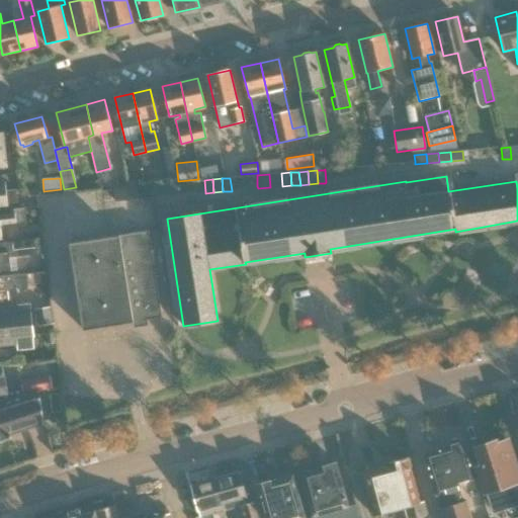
[(16,190),(6,191),(5,183),(0,183),(0,206),(7,205),(7,204),(17,203),(16,190)]
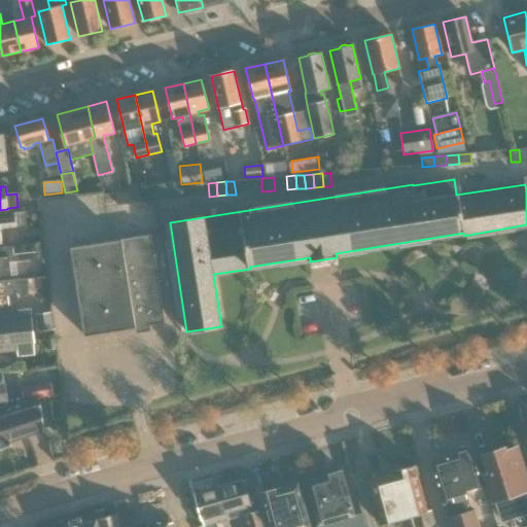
[(180,186),(171,187),(172,199),(181,199),(180,186)]
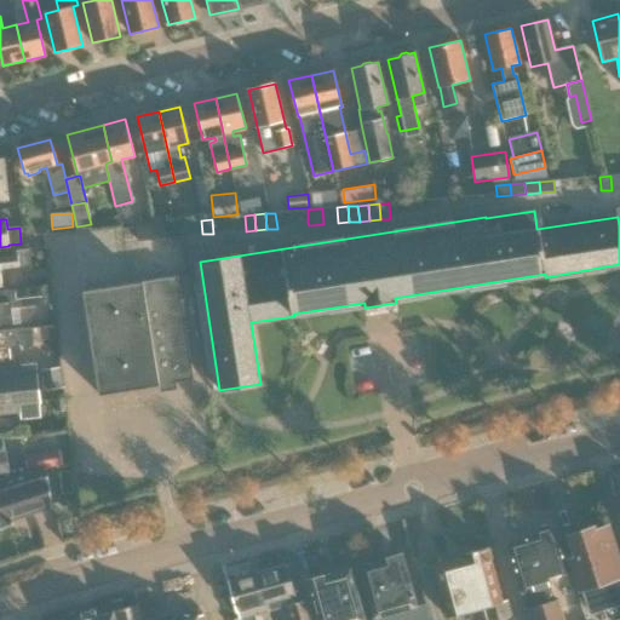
[(191,220),(181,222),(182,236),(191,235),(191,220)]
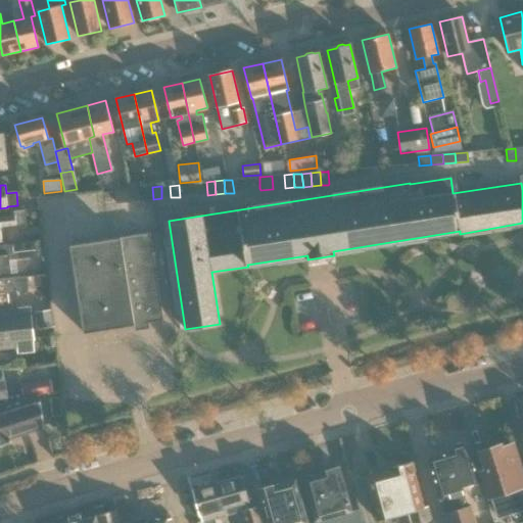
[(170,186),(161,186),(161,198),(171,197),(170,186)]
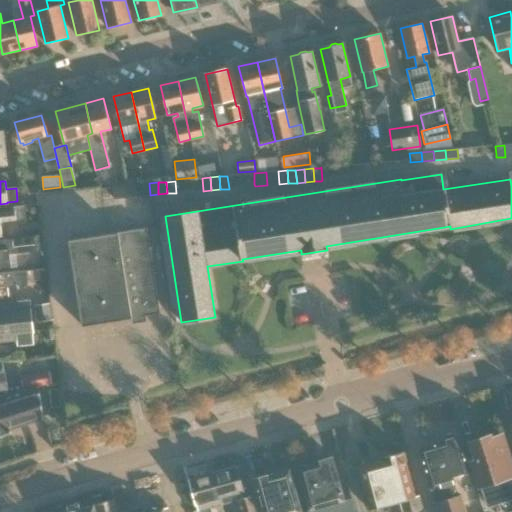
[(113,186),(114,199),(150,196),(148,183),(113,186)]
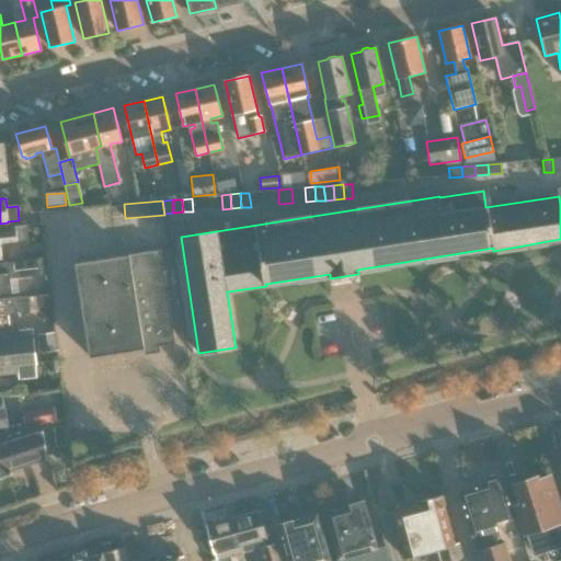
[(14,227),(14,231),(0,232),(0,259),(1,260),(0,245),(0,242),(29,240),(26,225),(14,227)]
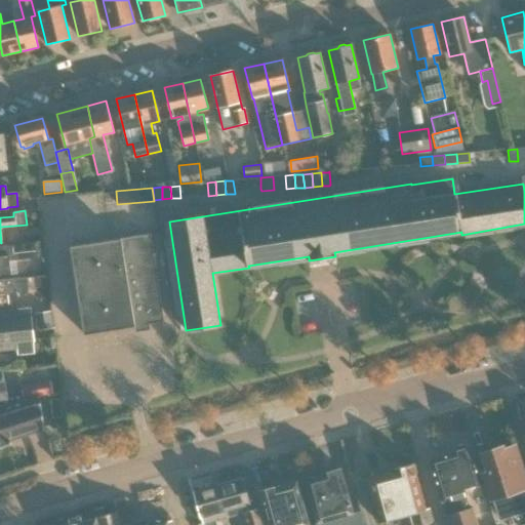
[(150,234),(70,246),(83,334),(164,321),(150,234)]
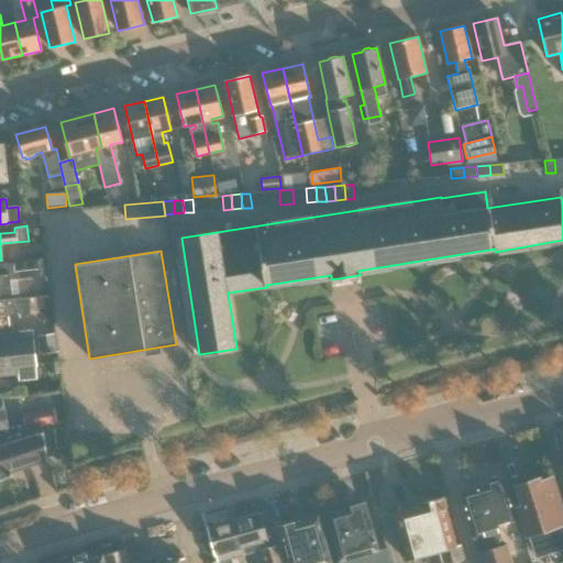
[(0,295),(12,295),(10,280),(48,276),(46,260),(0,264),(0,295)]
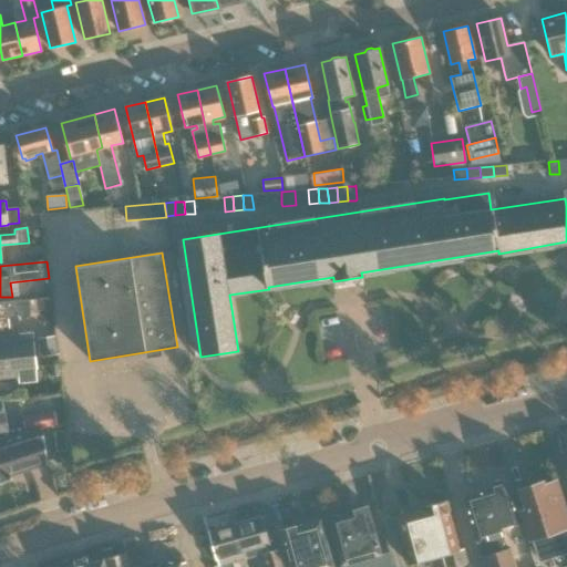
[(29,300),(0,302),(0,332),(10,332),(9,319),(30,317),(29,300)]
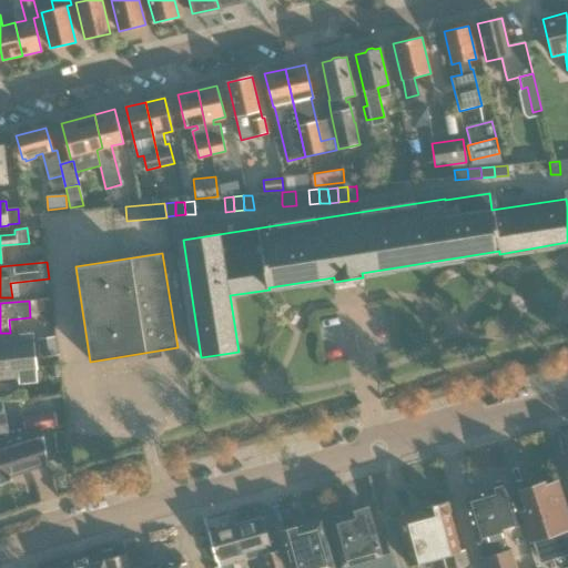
[(0,379),(18,378),(17,372),(37,369),(33,344),(32,333),(0,335),(0,379)]
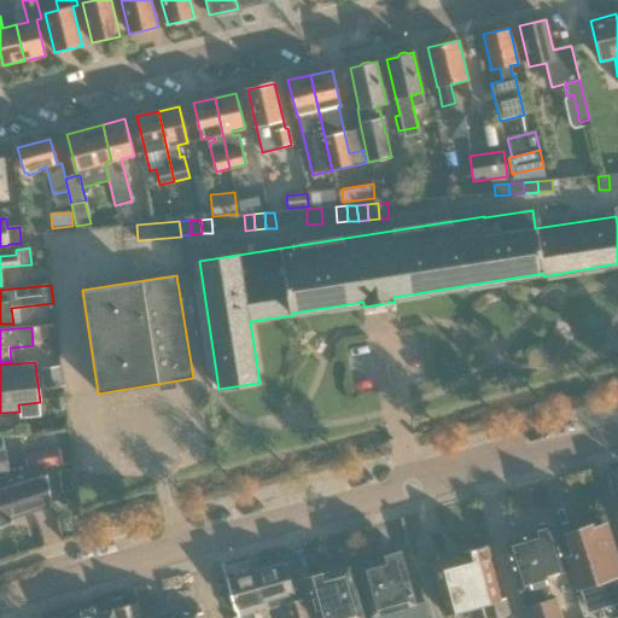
[(62,386),(59,367),(41,369),(44,389),(62,386)]
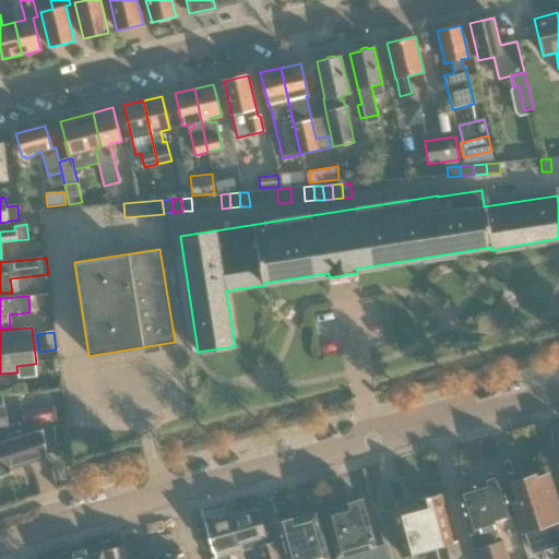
[(49,371),(59,370),(58,359),(48,360),(49,371)]
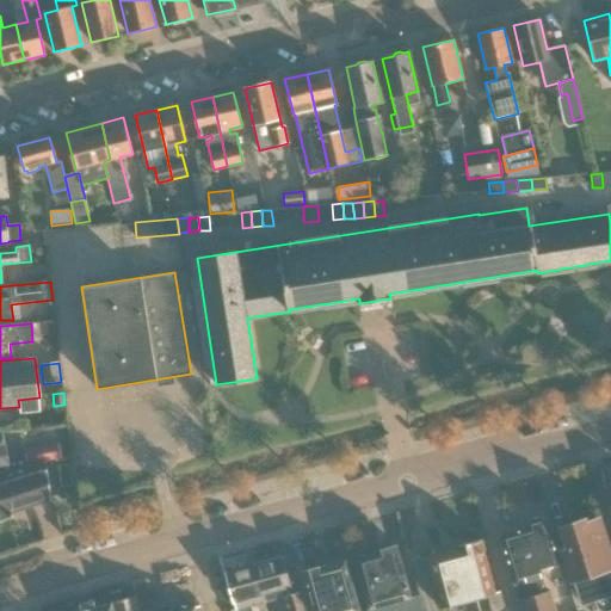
[(0,464),(7,464),(8,469),(28,464),(25,450),(6,454),(2,436),(0,436),(0,464)]
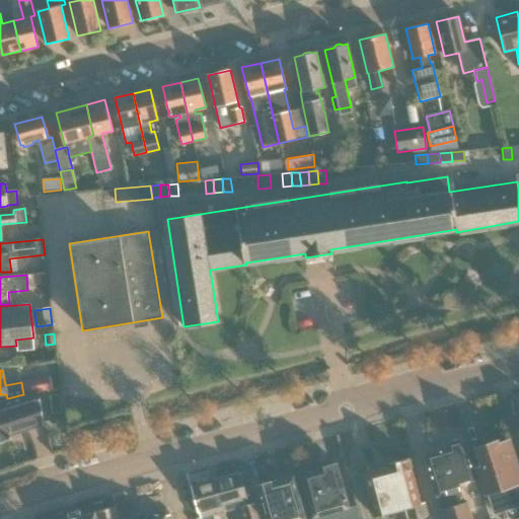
[(43,391),(40,379),(21,382),(24,394),(43,391)]
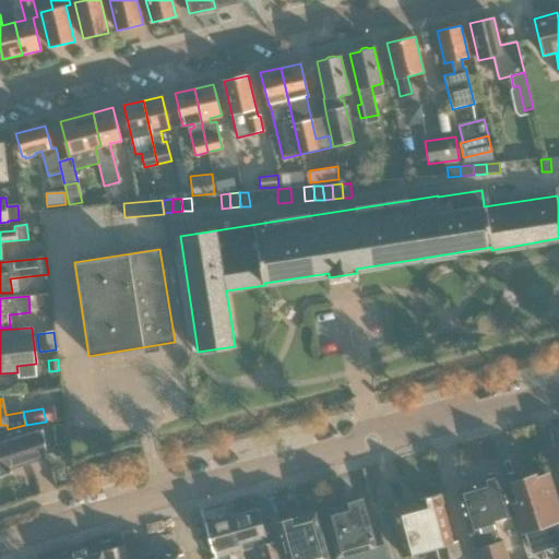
[(0,475),(12,472),(10,468),(47,456),(43,423),(0,431),(0,475)]
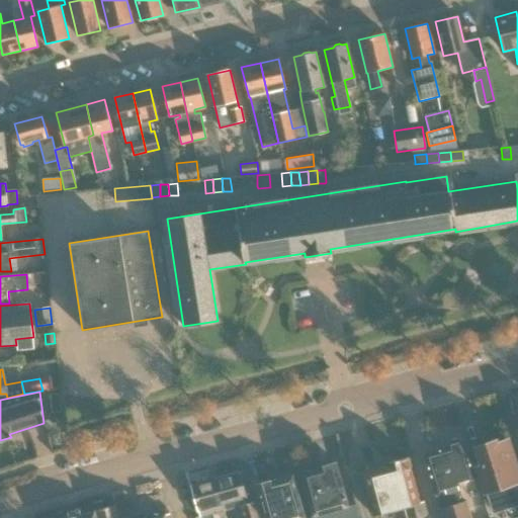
[(470,517),(465,501),(460,503),(455,490),(459,489),(457,482),(475,477),(463,441),(462,441),(457,438),(449,441),(446,446),(446,447),(423,454),(443,517),(470,517)]
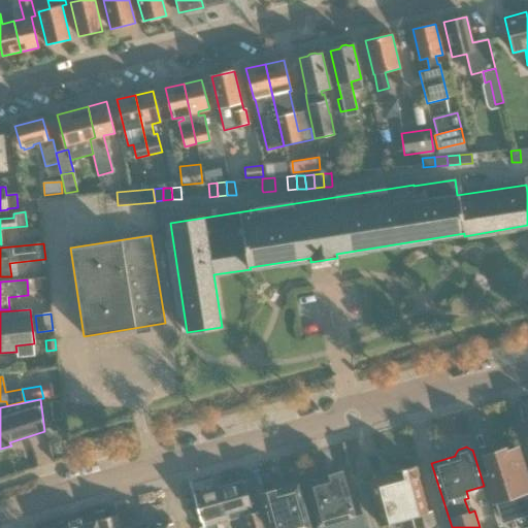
[(504,449),(485,455),(493,481),(489,483),(495,501),(500,517),(520,510),(522,517),(527,515),(527,482),(517,449),(505,452),(504,449)]
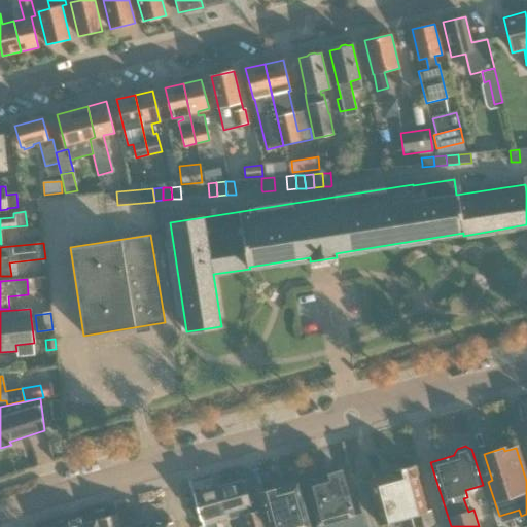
[(367,481),(379,525),(399,520),(400,526),(413,526),(410,517),(420,514),(423,526),(435,526),(430,511),(426,513),(415,466),(393,471),(394,473),(367,481)]
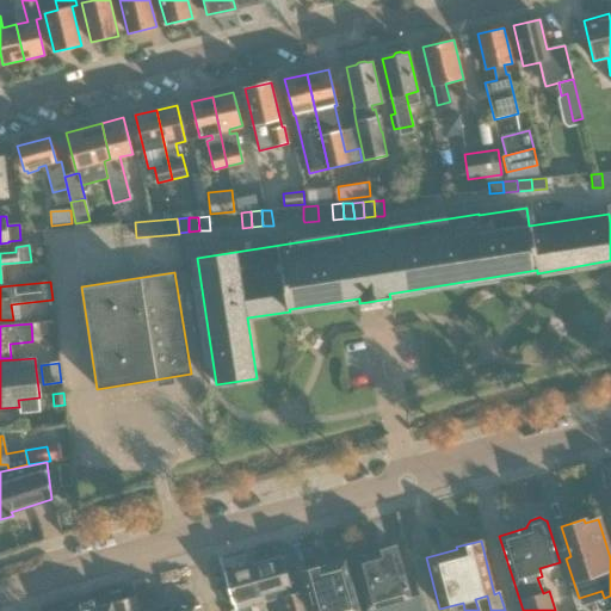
[(355,559),(368,610),(409,598),(409,597),(396,547),(375,553),(355,559)]
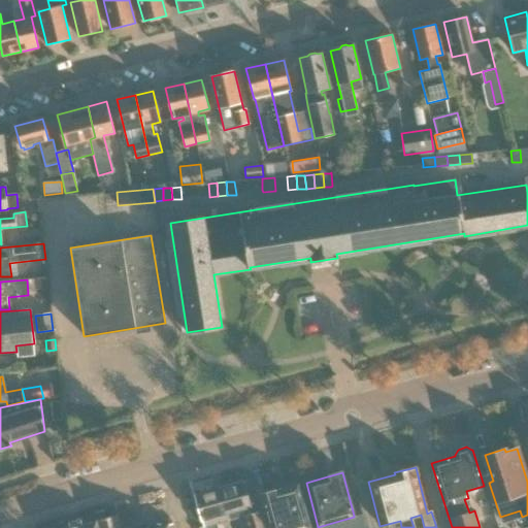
[(243,482),(219,488),(228,520),(244,516),(248,527),(263,527),(264,527),(260,512),(253,514),(243,482)]
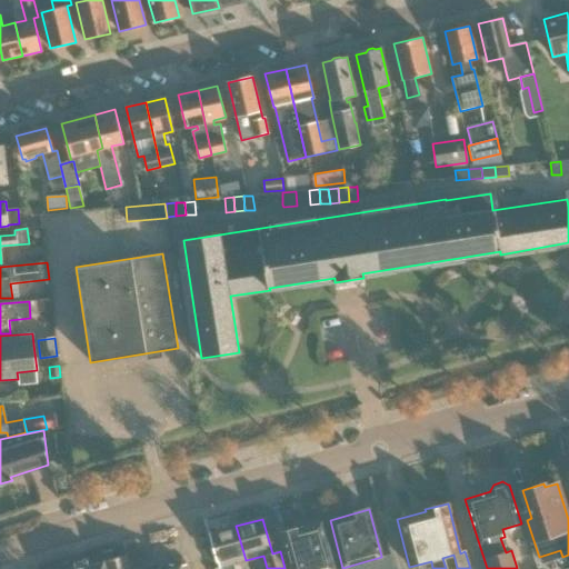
[(333,568),(321,522),(302,528),(302,527),(282,532),(291,568),(333,568)]
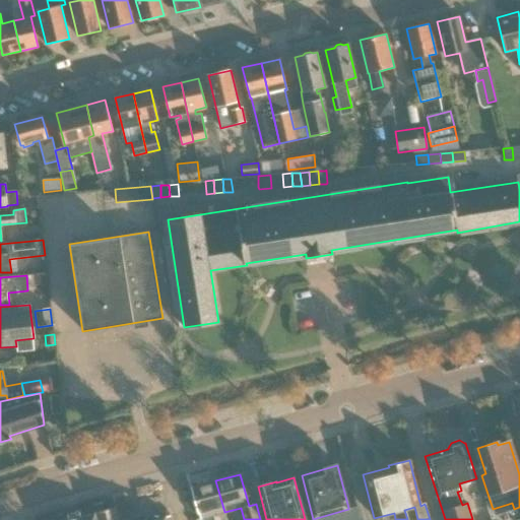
[(225,519),(224,513),(224,512),(215,480),(192,488),(201,519),(213,516),(214,519),(225,519)]
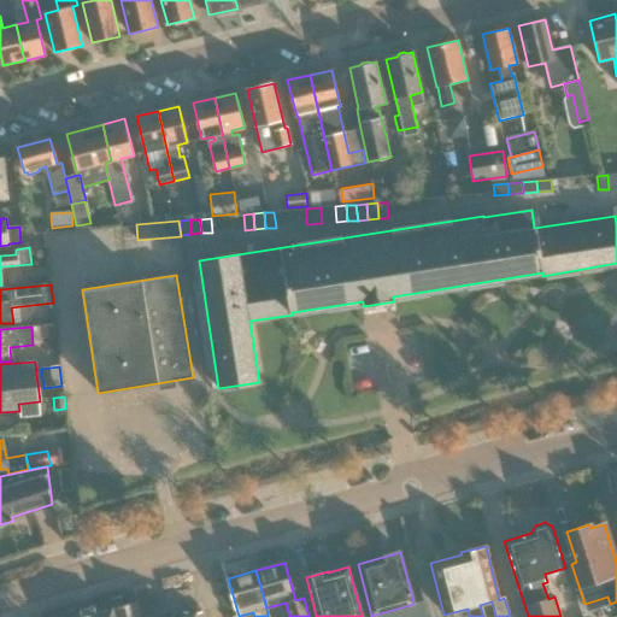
[(427,616),(423,600),(413,603),(413,604),(415,610),(412,610),(413,616),(427,616)]
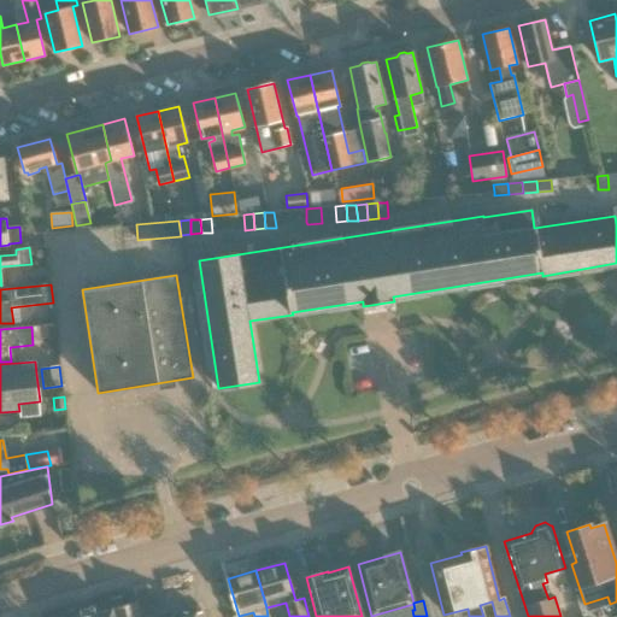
[(204,616),(203,612),(183,616),(140,616),(136,603),(82,616),(204,616)]
